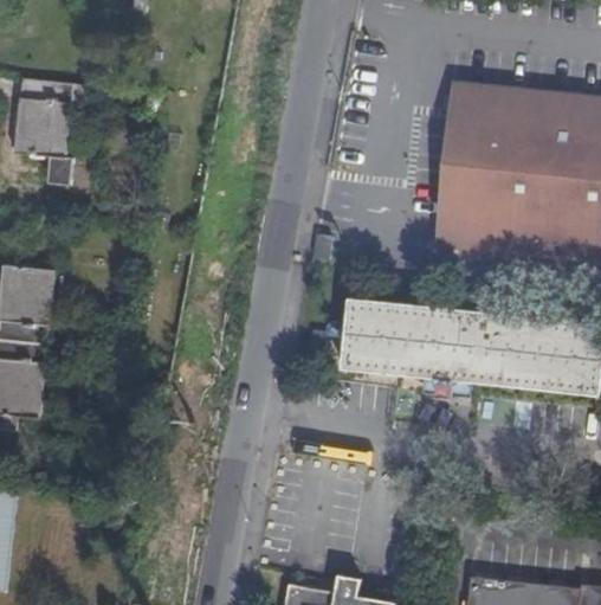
[(20,79),(12,154),(47,158),(45,185),(68,186),(70,160),(63,159),(70,100),(90,102),(91,87),(20,79)]
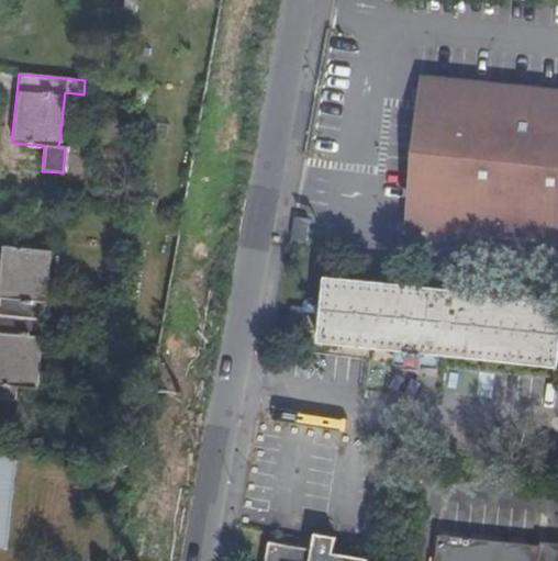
[(419,76),(406,184),(433,188),(446,79),(419,76)]
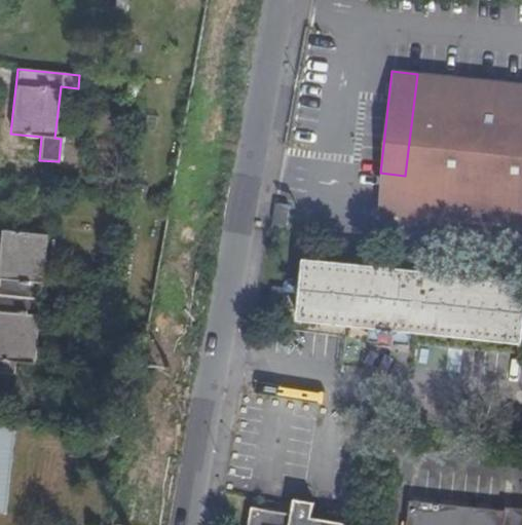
[(521,85),(417,74),(405,176),(380,173),(375,209),(521,225),(521,85)]
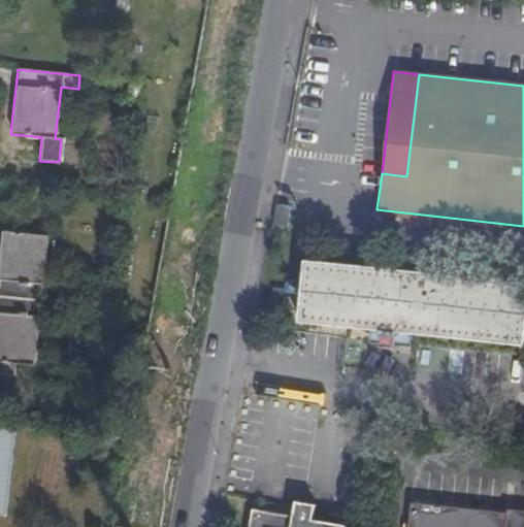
[(45,237),(1,233),(0,243),(0,360),(32,364),(45,237)]
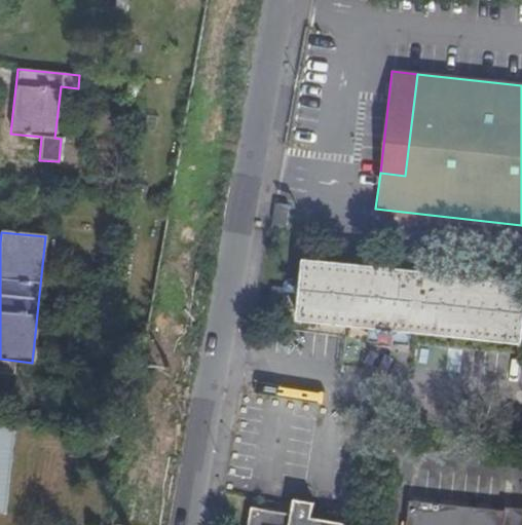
[(365,324),(406,329),(519,341),(521,312),(521,278),(300,258),(294,315),(365,324)]
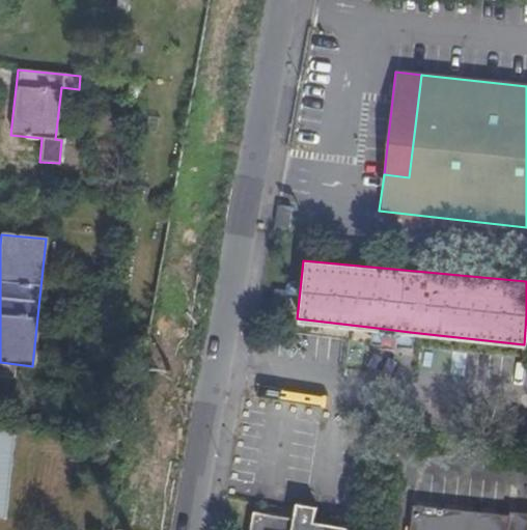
[(408,347),(410,332),(368,327),(366,343),(408,347)]
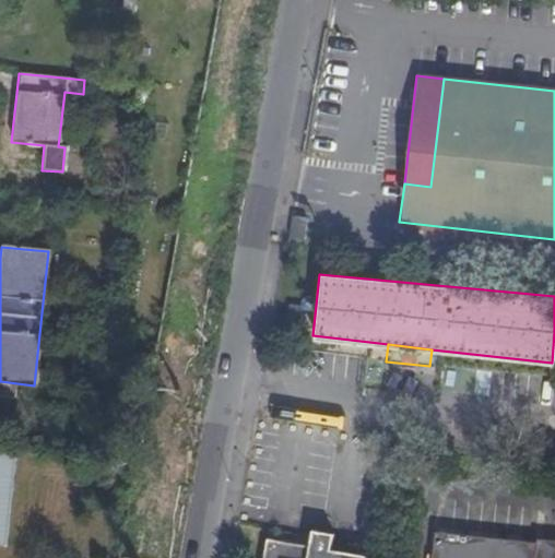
[(0,544),(2,544),(12,450),(0,448),(0,544)]
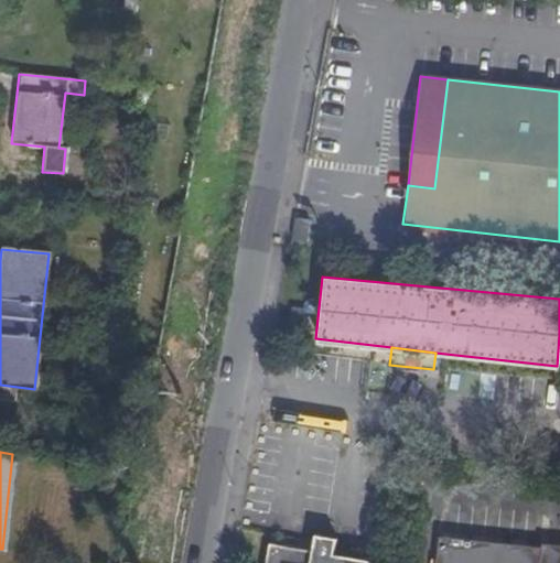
[(431,562),(559,562),(559,544),(433,536),(431,562)]
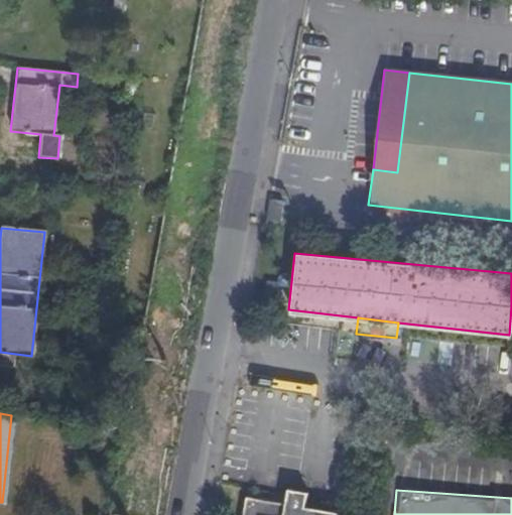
[(267,514),(278,514),(281,504),(270,503),(267,514)]
